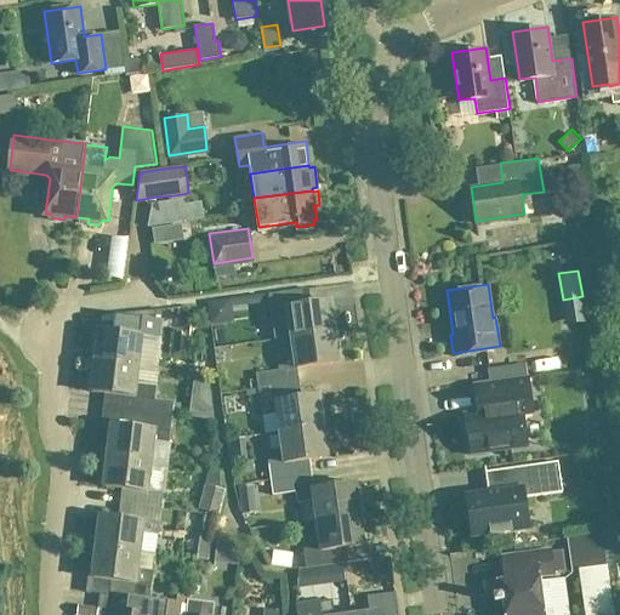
[(311,300),(310,285),(268,290),(272,315),(289,313),(291,334),(334,329),(330,297),(311,300)]
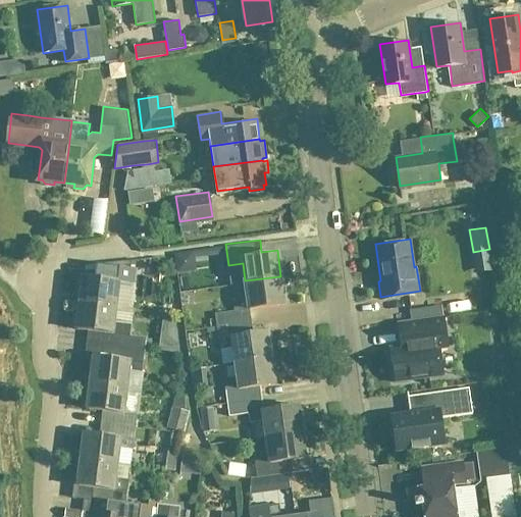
[(137,258),(101,262),(99,277),(84,275),(81,301),(116,305),(119,279),(134,282),(136,269),(137,258)]
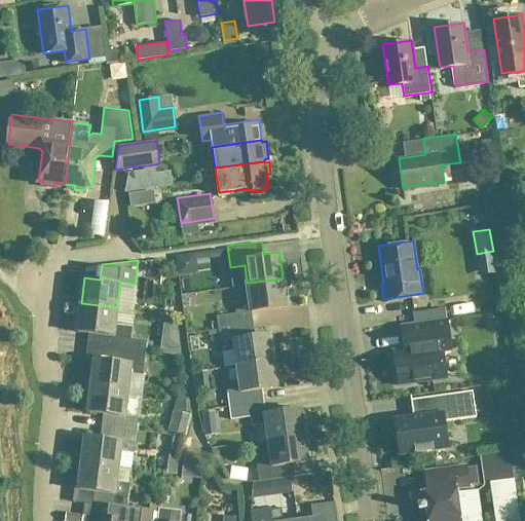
[(218,313),(219,326),(253,322),(251,309),(287,304),(283,278),(247,283),(249,299),(234,300),(236,310),(218,313)]
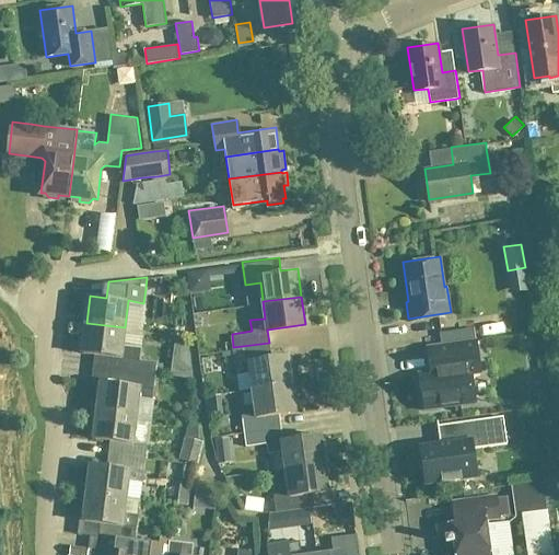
[(120,369),(155,373),(156,359),(139,357),(121,355),(123,343),(125,327),(86,323),(82,351),(121,357),(120,369)]
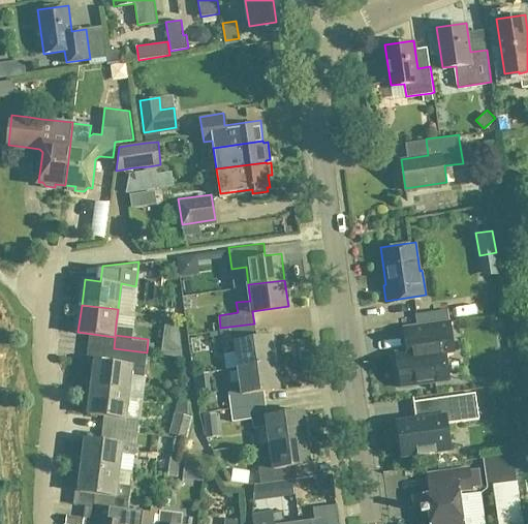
[(416,312),(417,324),(428,322),(427,311),(416,312)]
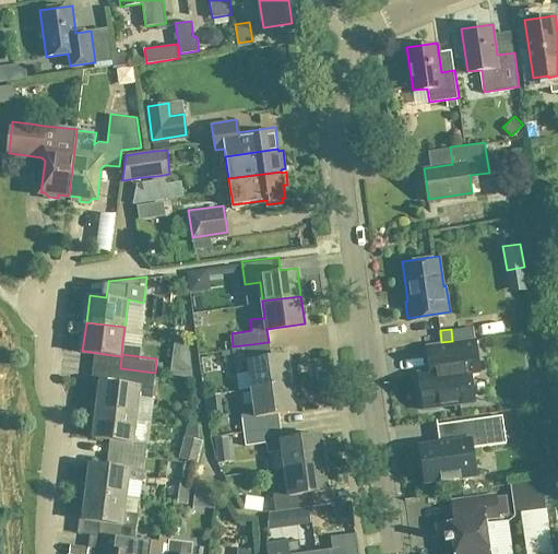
[(441,342),(436,343),(426,344),(429,369),(417,370),(423,407),(474,400),(471,372),(479,369),(475,338),(452,341),(441,342)]
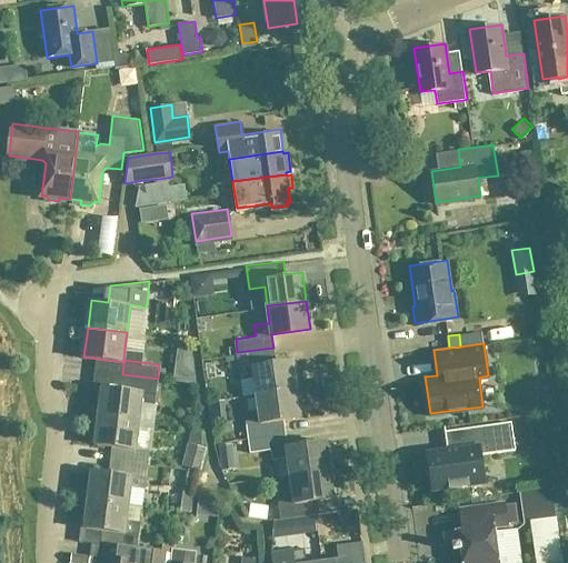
[(255,376),(257,393),(296,388),(298,386),(300,384),(298,372),(296,370),(292,370),(291,359),(276,361),(273,348),(237,352),(239,367),(240,378),(255,376)]
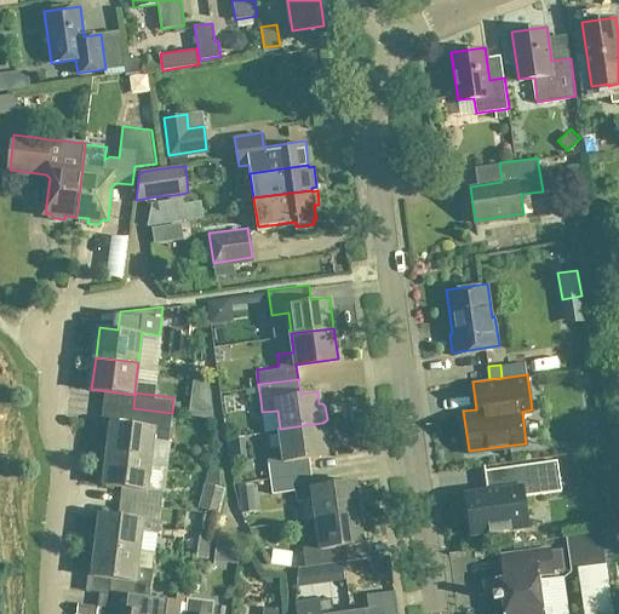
[(113,420),(109,452),(150,458),(153,437),(168,440),(172,413),(133,408),(131,423),(113,420)]
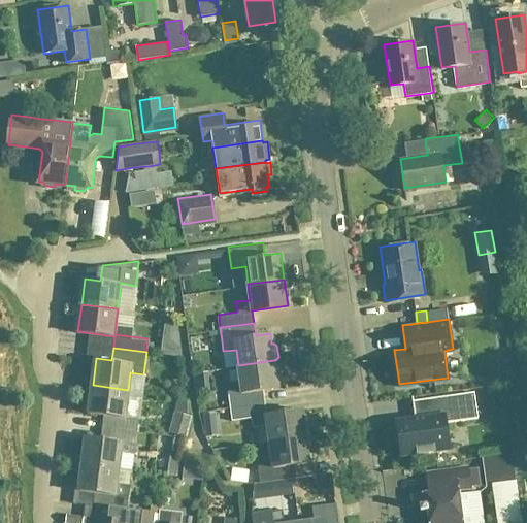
[(229,392),(230,405),(265,400),(263,387),(277,385),(274,360),(238,365),(240,379),(227,381),(229,392)]
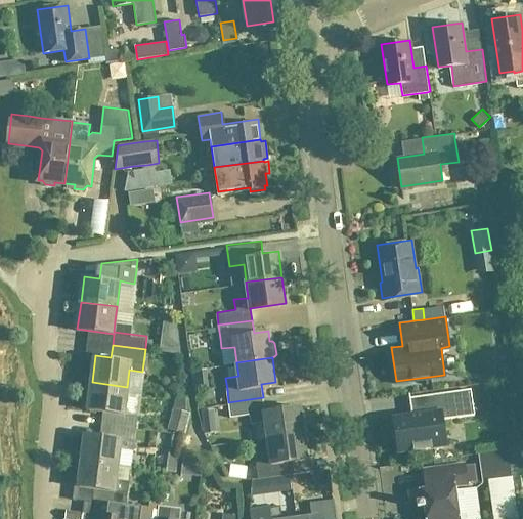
[(136,427),(137,414),(124,413),(127,387),(92,382),(88,408),(104,411),(103,423),(136,427)]
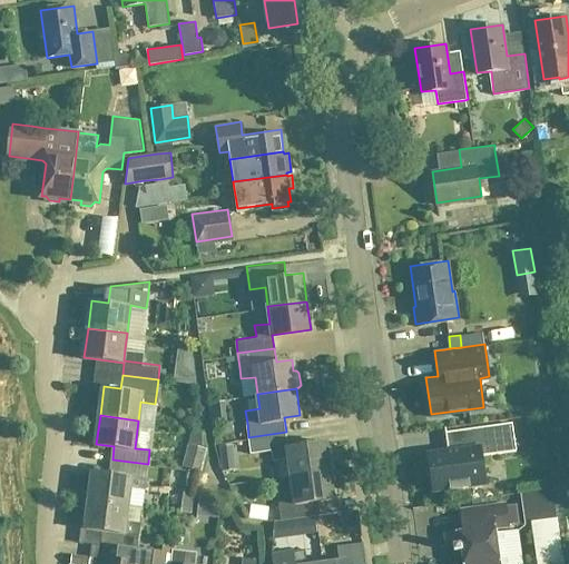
[(512,422),(468,427),(471,447),(428,453),(433,490),(486,483),(482,454),(516,449),(512,422)]
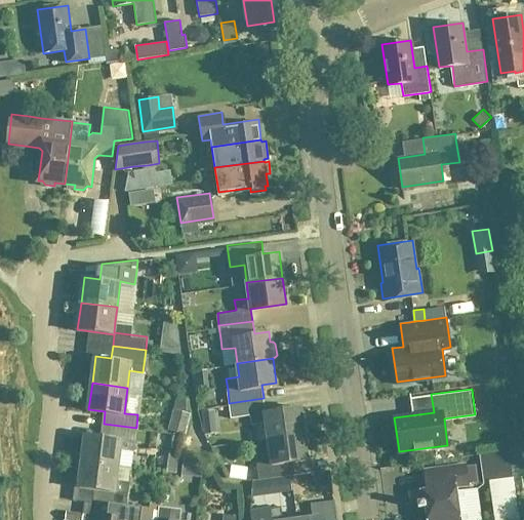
[(266,421),(268,437),(304,432),(300,405),(266,410),(264,398),(229,403),(231,415),(250,413),(251,422),(266,421)]
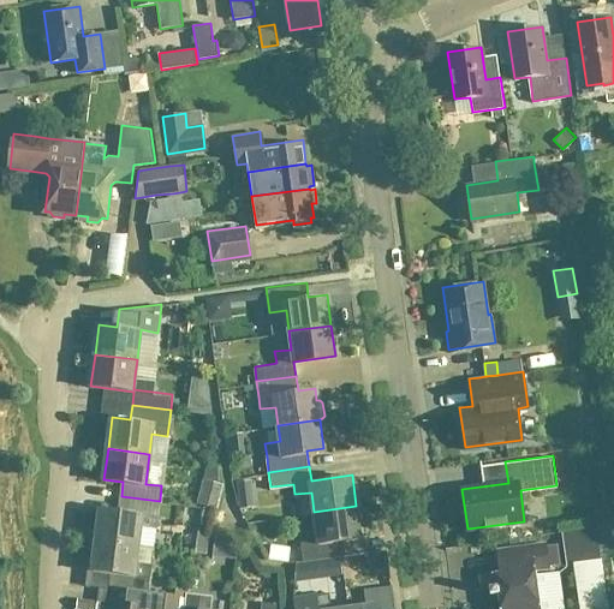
[(97,538),(138,543),(142,514),(158,515),(160,501),(121,496),(119,509),(101,508),(97,538)]
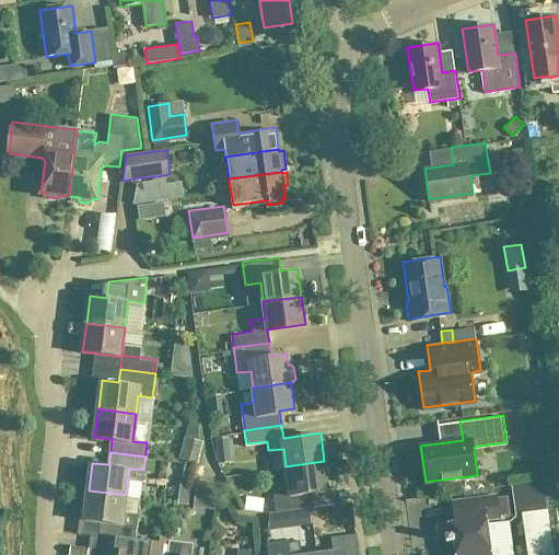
[(328,489),(328,488),(324,461),(286,466),(288,485),(274,486),(277,510),(313,505),(311,492),(328,489)]
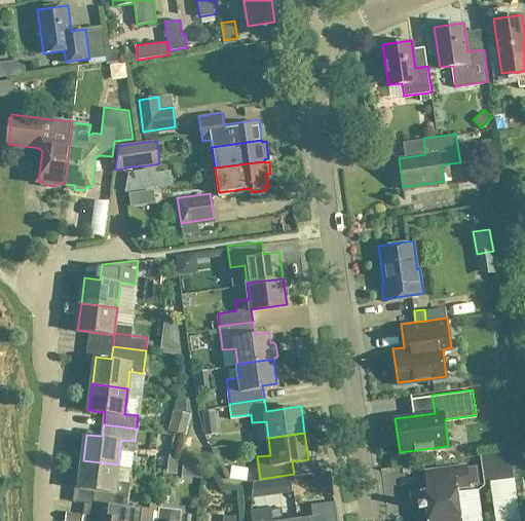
[(484,453),(489,478),(514,473),(509,448),(484,453)]
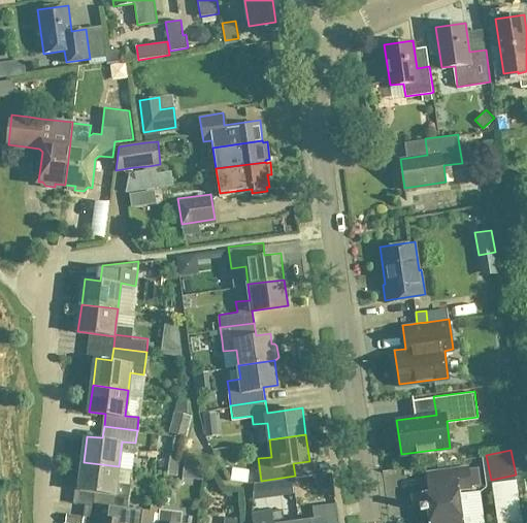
[(94,503),(98,504),(127,508),(130,483),(117,482),(119,466),(84,462),(80,489),(96,491),(94,503)]
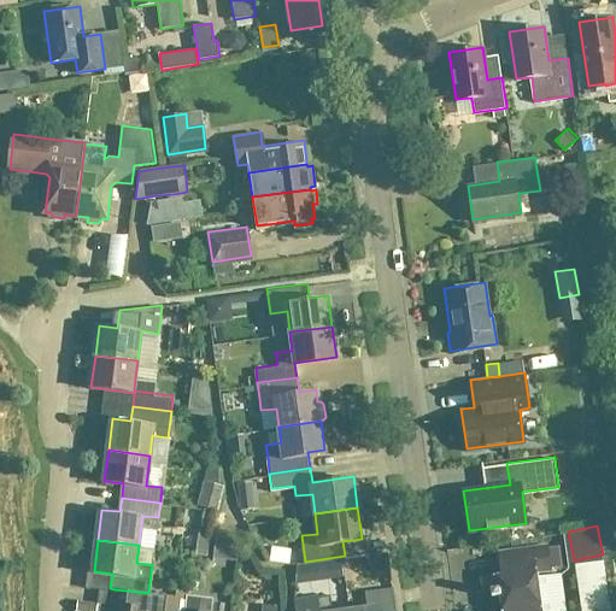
[(503,574),(490,576),(482,577),(485,589),(491,588),(493,610),(550,610),(565,609),(561,573),(537,576),(537,571),(551,569),(547,544),(499,550),(503,574)]
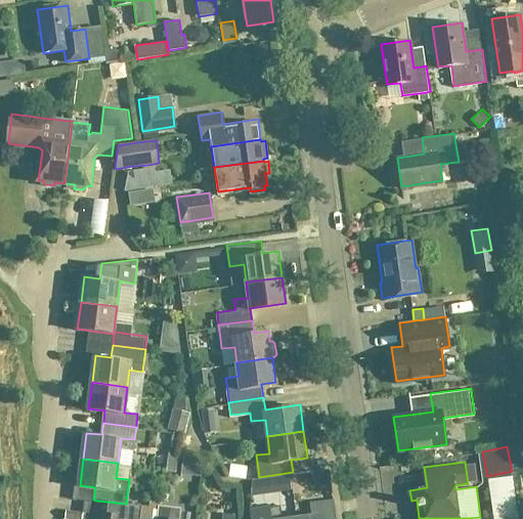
[(297,517),(296,518),(336,518),(333,496),(309,501),(311,515),(297,517)]
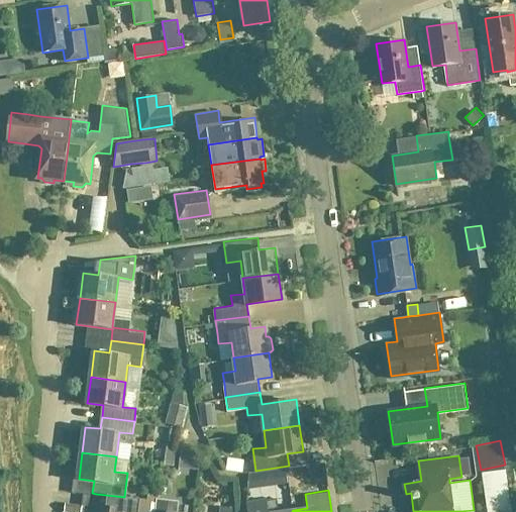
[(158,501),(124,497),(96,494),(94,511),(156,511),(158,501)]
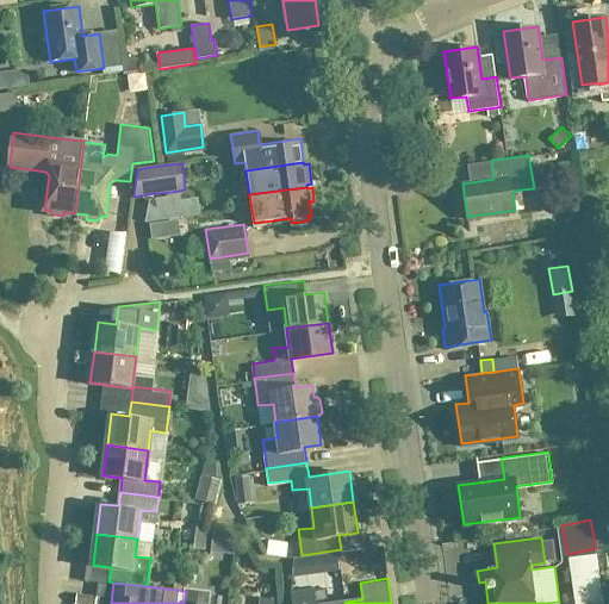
[(186,591),(184,603),(210,603),(213,589),(187,586),(186,591)]
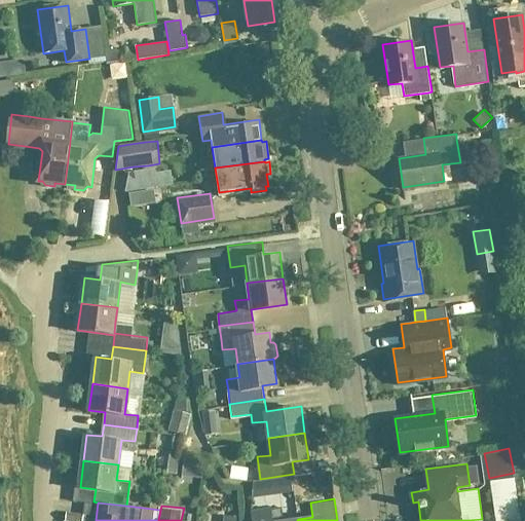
[(297,520),(298,519),(282,520),(279,507),(270,508),(270,507),(251,510),(252,520),(297,520)]
